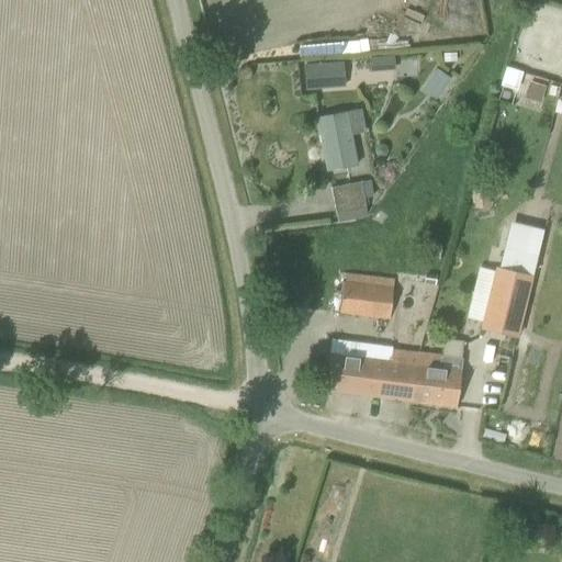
[(370,74),(395,70),(394,57),(368,59),(370,74)]
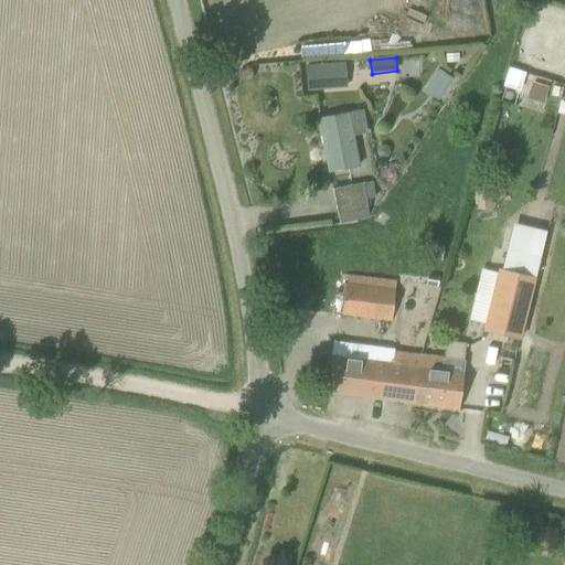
[(316,91),(315,71),(345,68),(344,64),(306,66),(307,91),(316,91)]
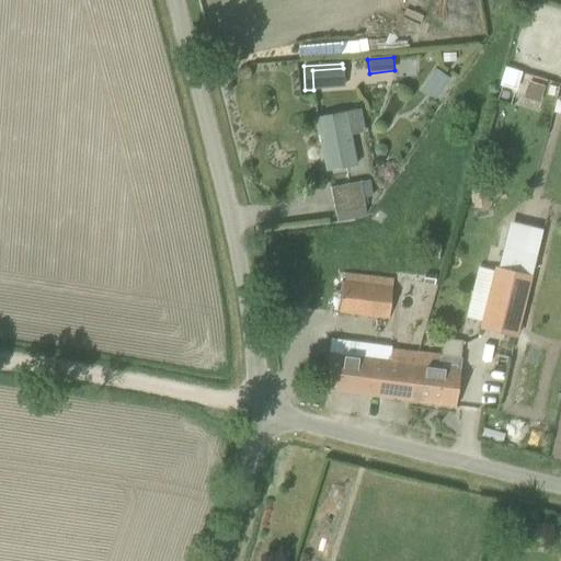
[(442,90),(449,79),(436,69),(428,80),(442,90)]
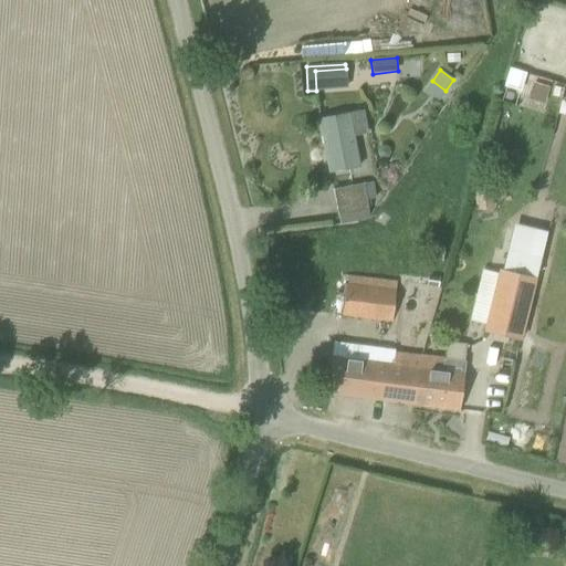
[(544,105),(549,87),(533,83),(528,100),(544,105)]
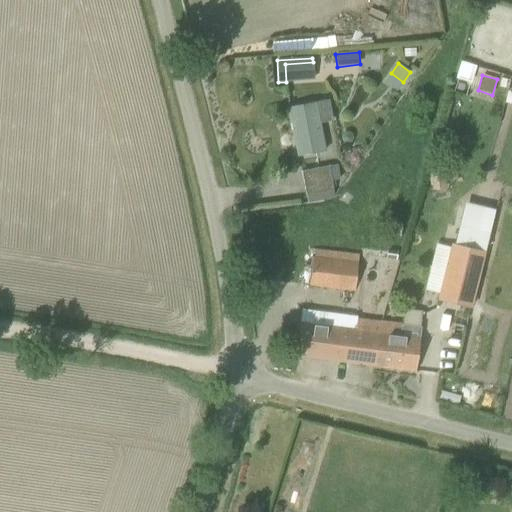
[(298,156),(318,152),(325,151),(320,122),(332,120),(328,100),(289,108),(298,156)]
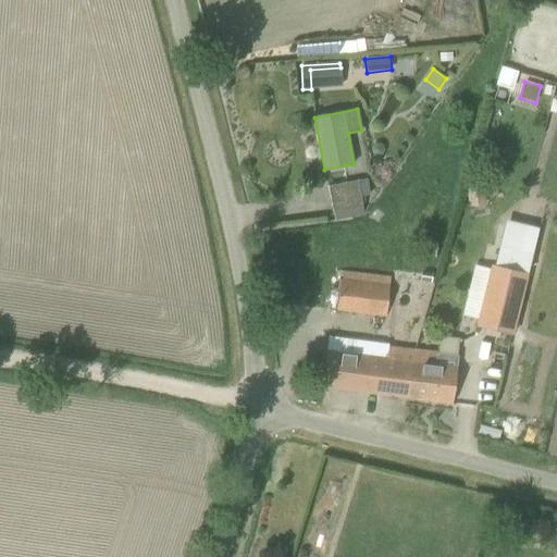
[(347,180),(363,176),(361,164),(345,168),(347,180)]
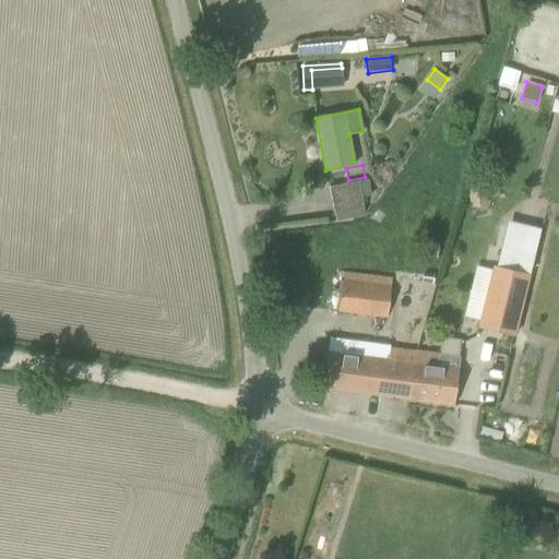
[(333,213),(355,209),(363,207),(358,181),(329,187),(333,213)]
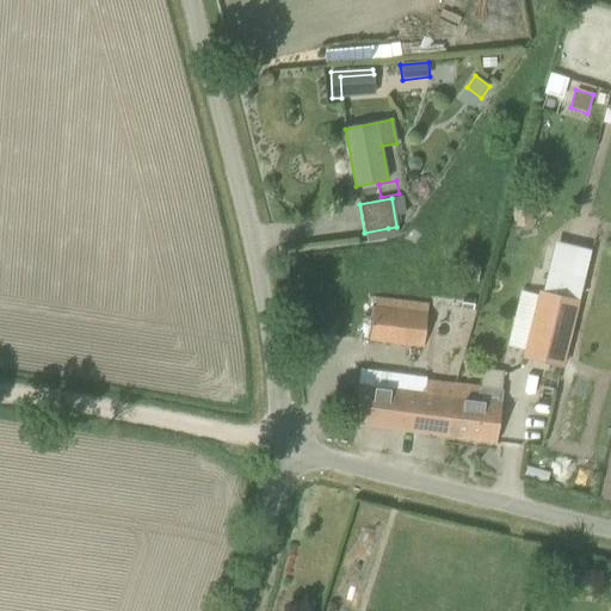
[(530,205),(511,209),(514,227),(532,224),(530,205)]
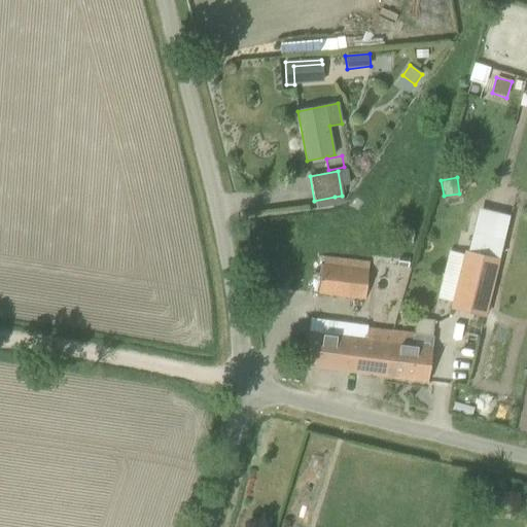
[(450,247),(437,299),(451,303),(450,309),(485,317),(499,259),(495,258),(499,244),(501,245),(506,223),(478,216),(473,234),(468,252),(464,251),(450,247)]
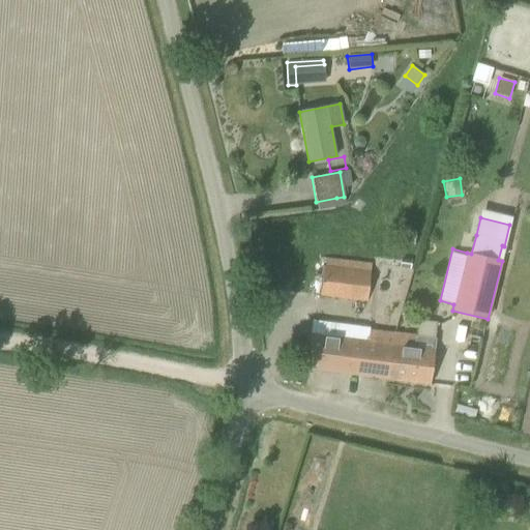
[(367,300),(372,265),(326,259),(325,266),(323,266),(320,295),(367,300)]
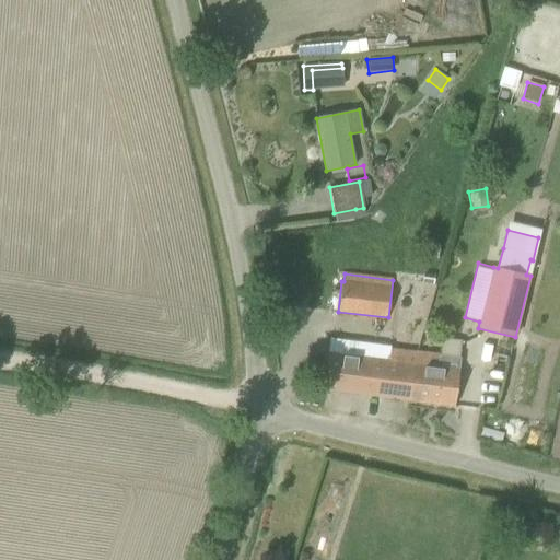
[(324,389),(408,399),(413,351),(389,348),(388,362),(328,353),(324,389)]
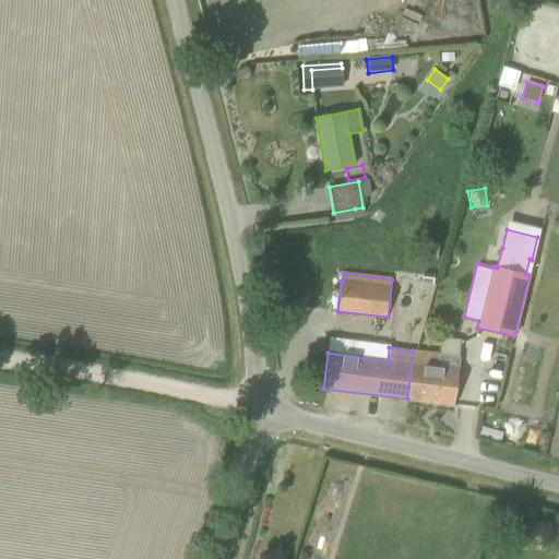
[(453,405),(458,368),(460,356),(413,351),(407,399),(453,405)]
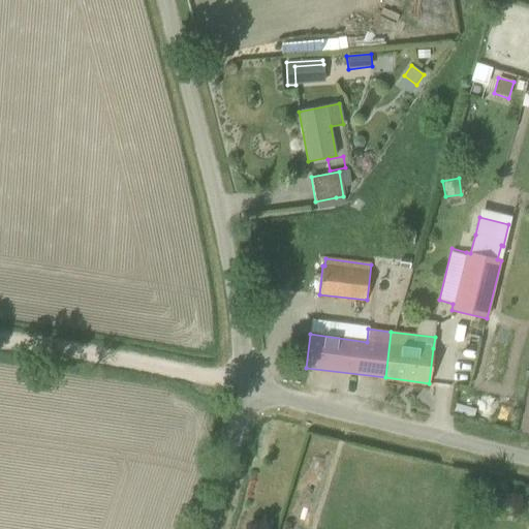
[(456,403),(453,412),(473,419),(476,410),(456,403)]
